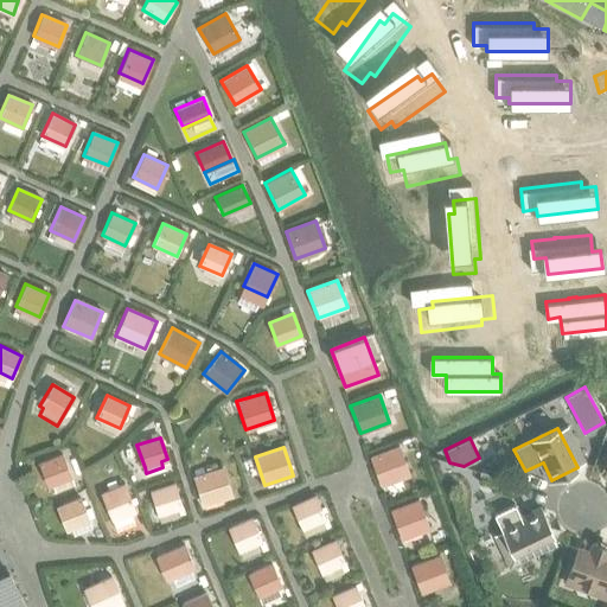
[(409,475),(398,447),(370,458),(381,486),(409,475)]
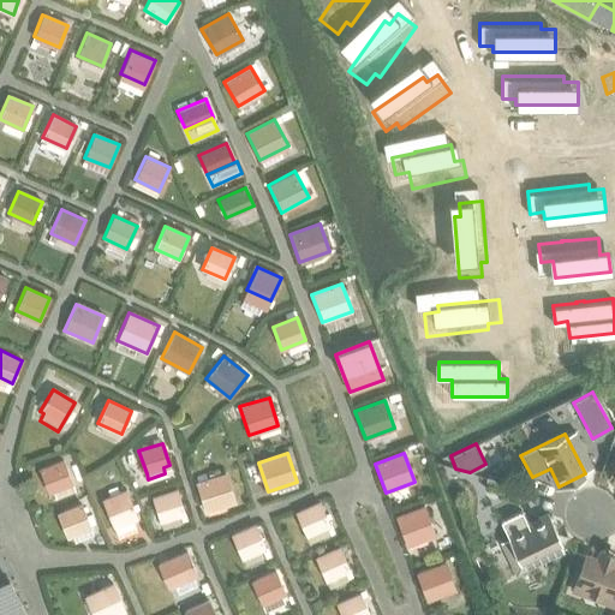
[(73,482),(64,460),(40,469),(49,491),(73,482)]
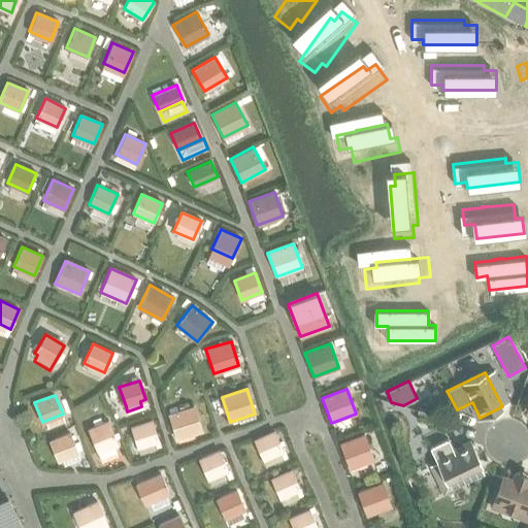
[(202,430),(194,406),(167,416),(175,439),(202,430)]
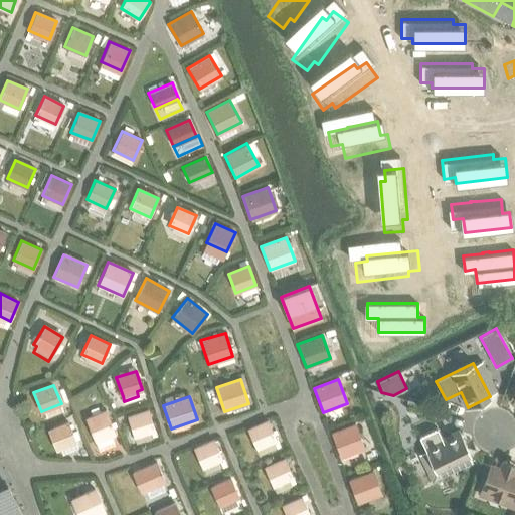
[(155,430),(148,410),(128,416),(136,443),(152,437),(150,432),(155,430)]
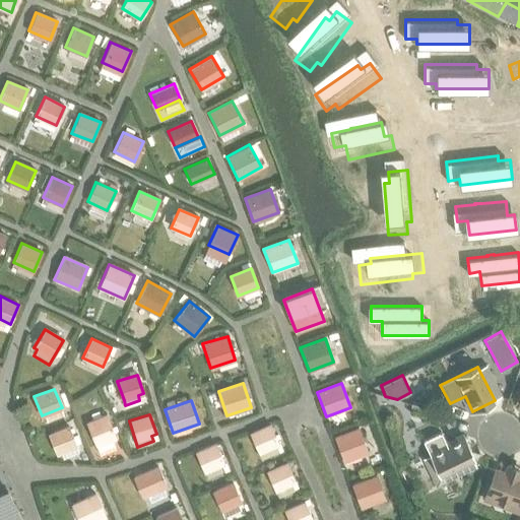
[(116,437),(108,418),(88,427),(95,445),(116,437)]
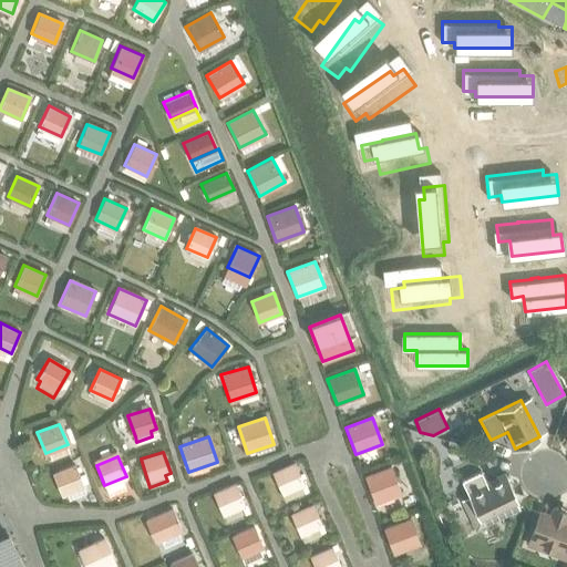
[(303,484),(295,463),(272,472),(282,493),(303,484)]
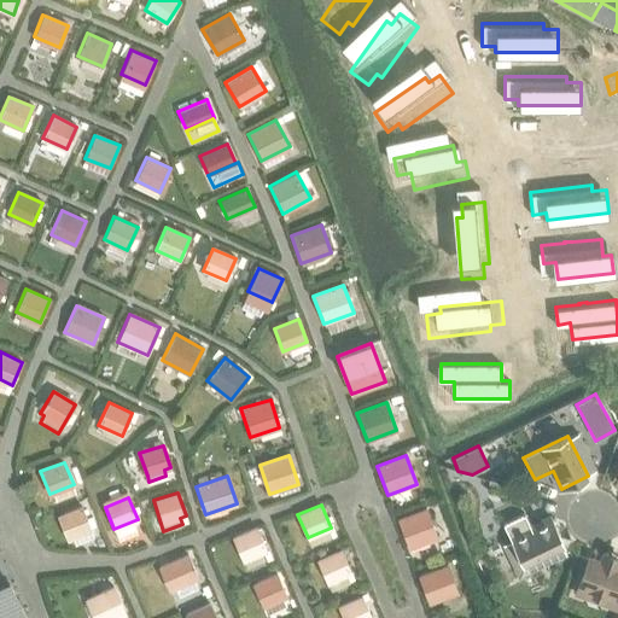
[(82,506),(58,516),(68,538),(91,530),(82,506)]
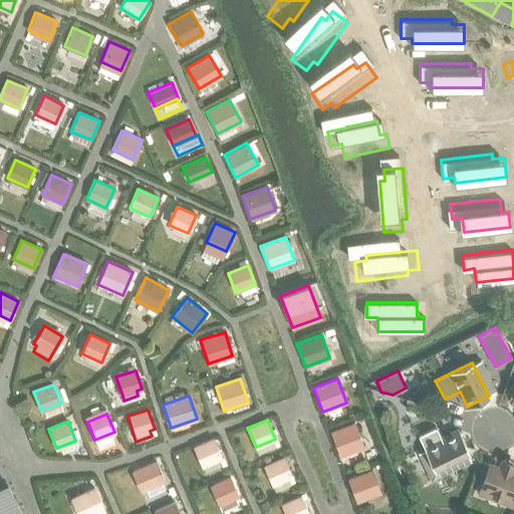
[(363,448),(354,424),(330,434),(339,457),(363,448)]
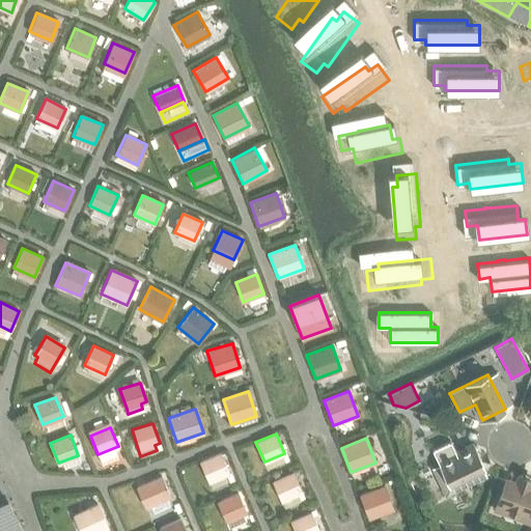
[(450,441),(432,449),(439,462),(444,474),(436,478),(445,497),(487,477),(483,468),(484,468),(473,445),(455,453),(450,441)]
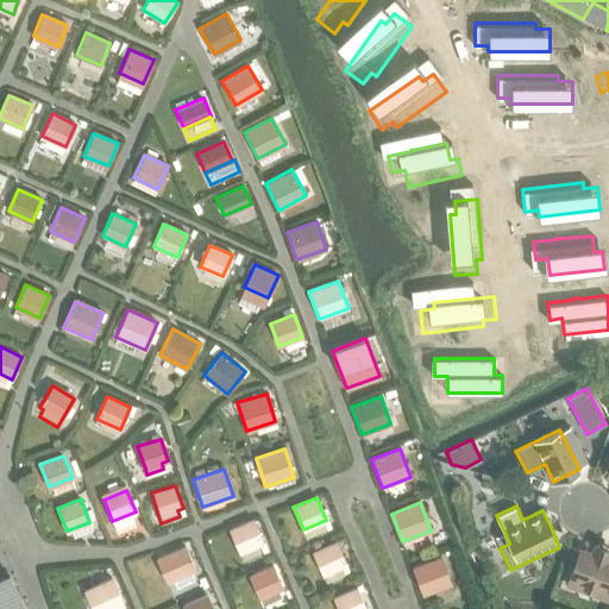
[(263,542),(253,520),(230,531),(242,558),(261,550),(258,544),(263,542)]
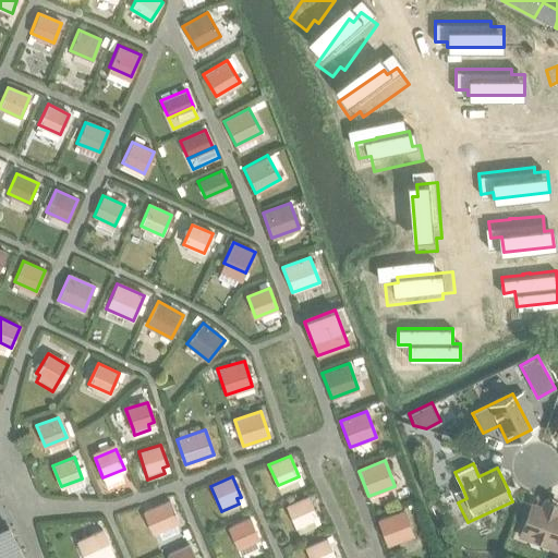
[(319,523),(307,497),(286,507),(298,534),(319,523)]
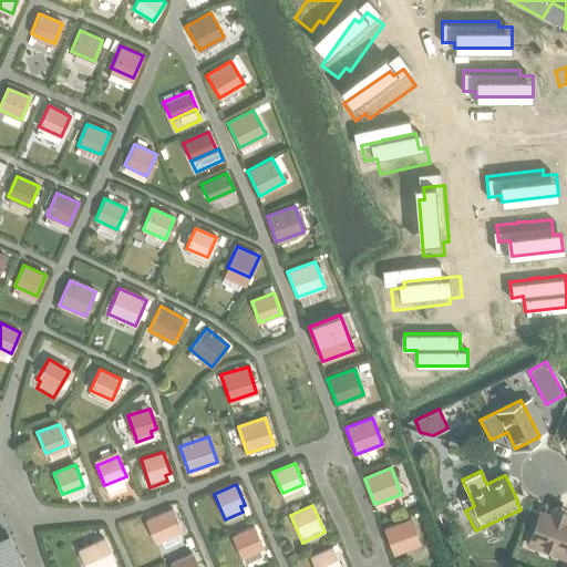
[(182,529),(173,508),(152,517),(163,545),(181,538),(177,531),(182,529)]
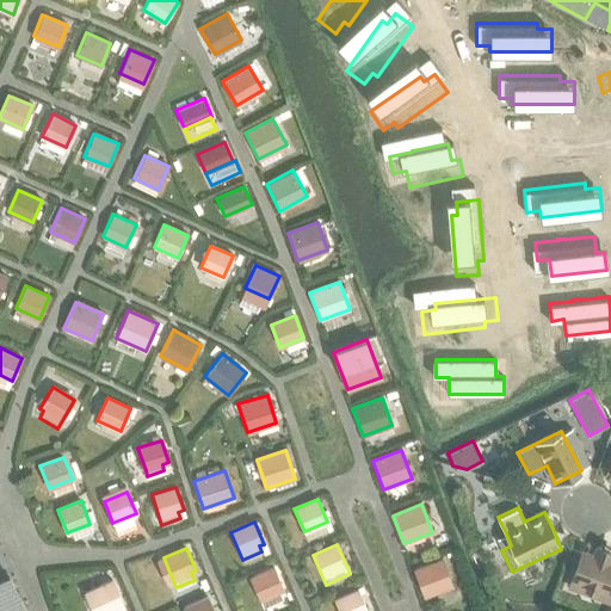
[(610,562),(609,561),(610,556),(597,551),(594,556),(581,551),(572,578),(586,584),(585,586),(597,590),(597,587),(610,592),(610,562)]
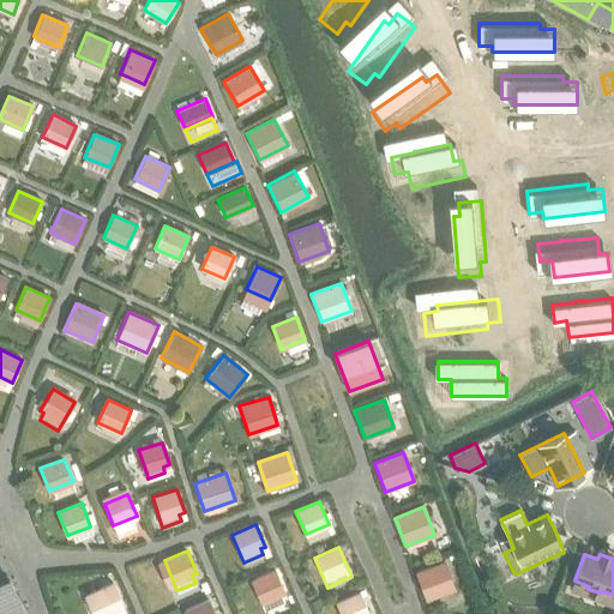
[(455,587),(444,559),(415,570),(426,597),(455,587)]
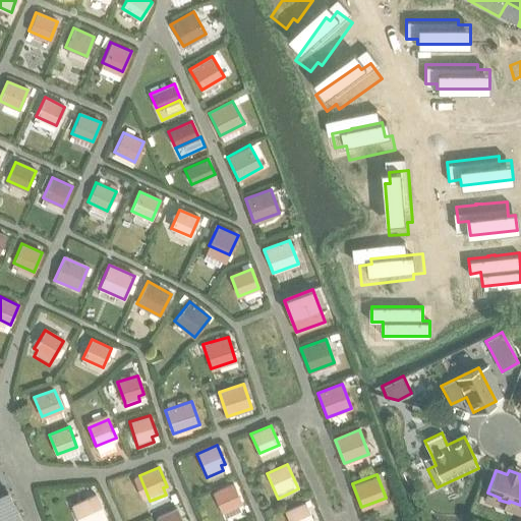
[(244,509),(233,483),(213,493),(224,518),(244,509)]
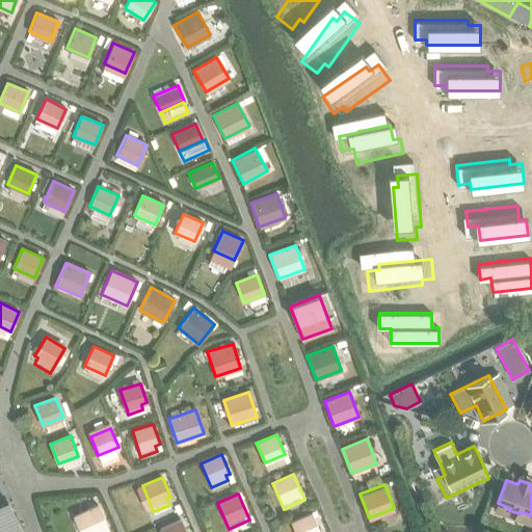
[(22,531),(8,502),(0,506),(0,531),(22,531)]
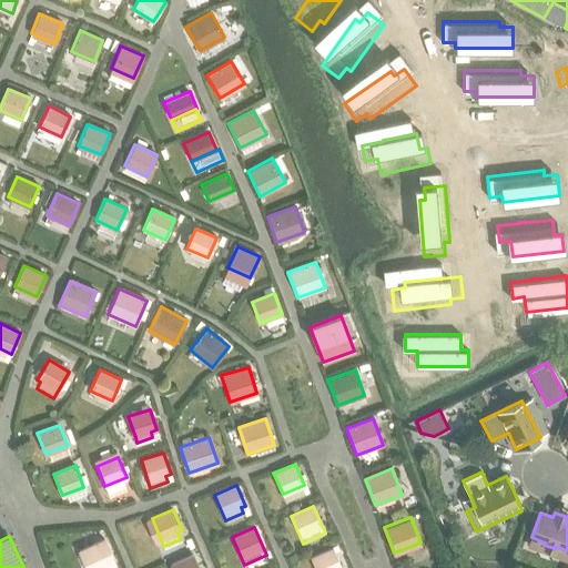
[(108,567),(115,565),(104,539),(78,551),(84,567),(108,567)]
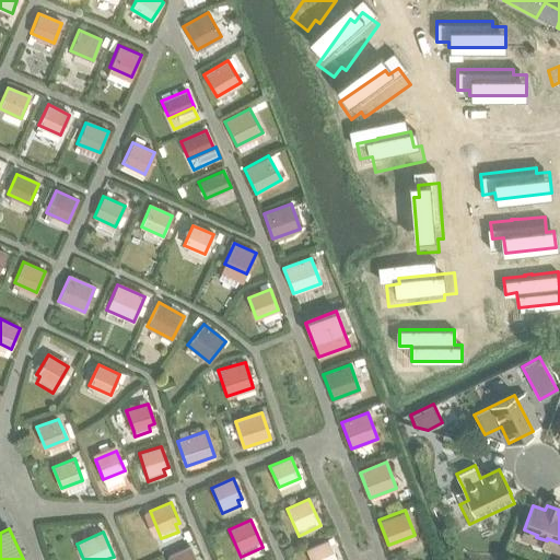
[(336,559),(327,540),(306,550),(310,559),(336,559)]
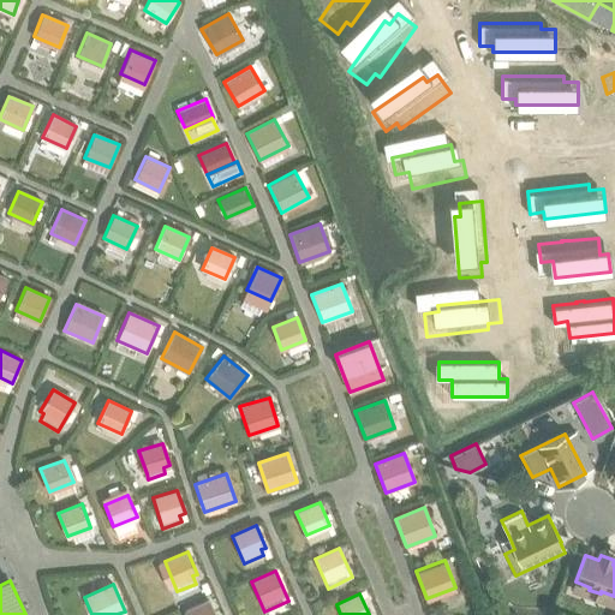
[(214,614),(208,601),(184,611),(185,614),(214,614)]
